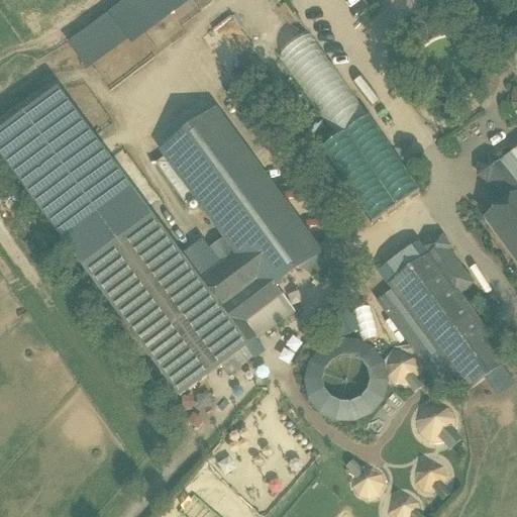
[(129,0),(150,28),(190,0),(129,0)]
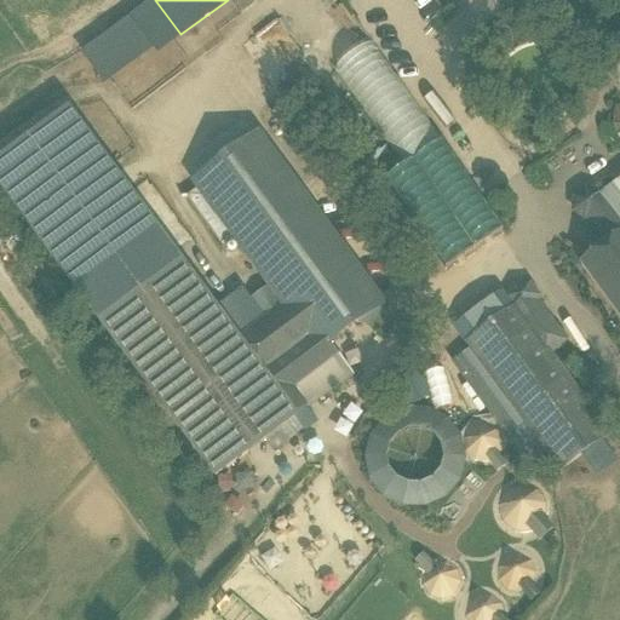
[(104,82),(151,46),(126,15),(80,51),(104,82)]
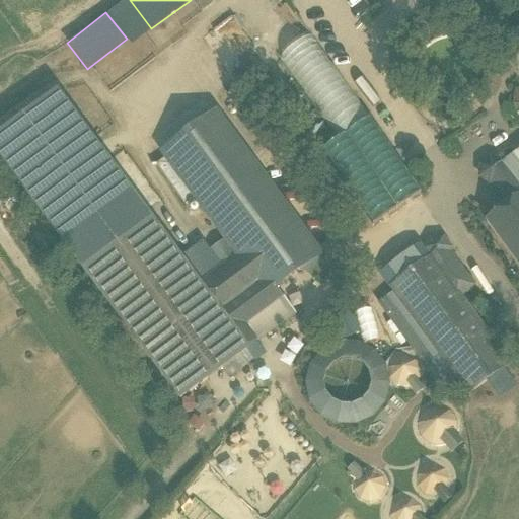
[(366,118),(312,31),(281,51),(335,137),(366,118)]
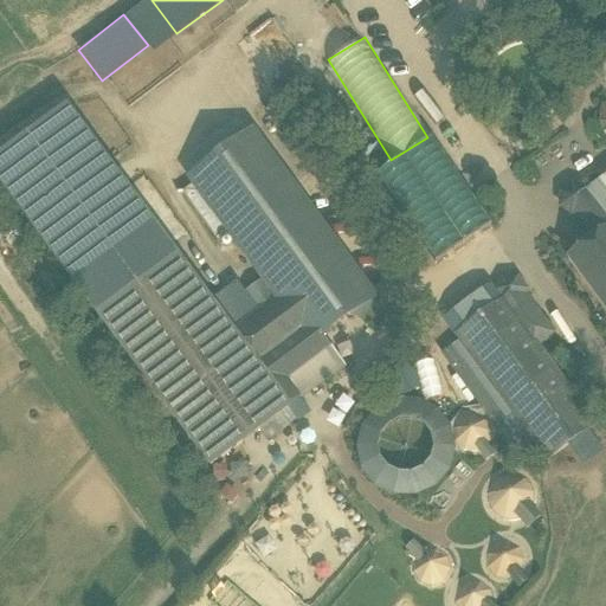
[(605,52),(591,63),(605,85),(605,52)]
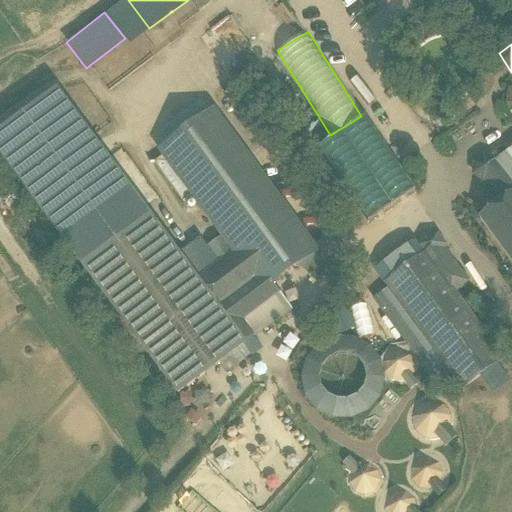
[(127,191),(55,94),(0,134),(0,153),(63,239),(127,191)]
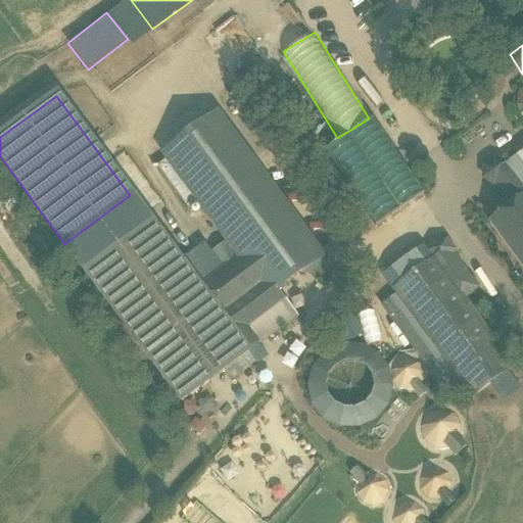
[(232,111),(182,150),(262,252),(218,285),(165,218),(88,277),(184,400),(262,341),(236,308),(270,282),(280,295),(339,249),(232,111)]
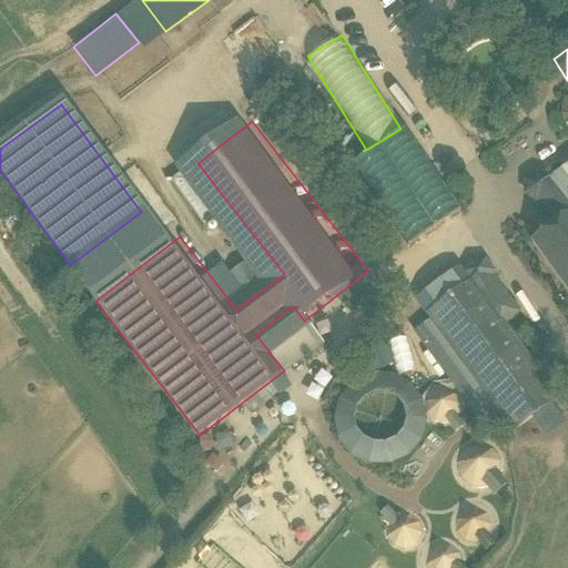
[(547,184),(567,212),(567,168),(551,181),(547,184)]
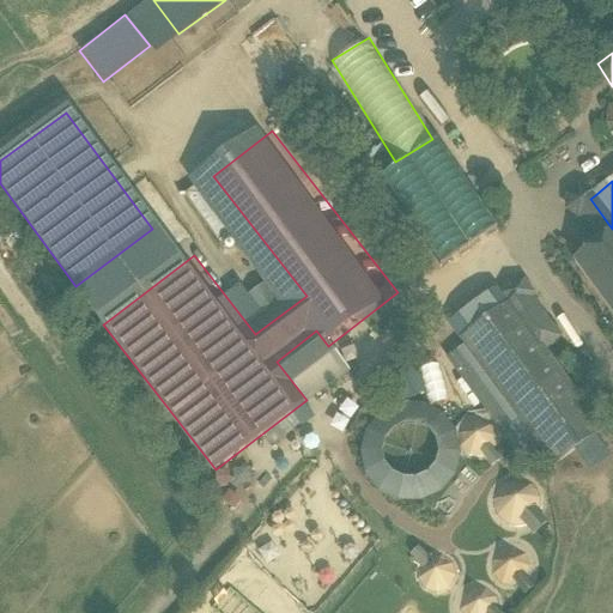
[(594,236),(602,243),(612,235),(612,229),(590,199),(595,195),(580,188),(566,196),(565,212),(577,220),(584,222),(594,236)]
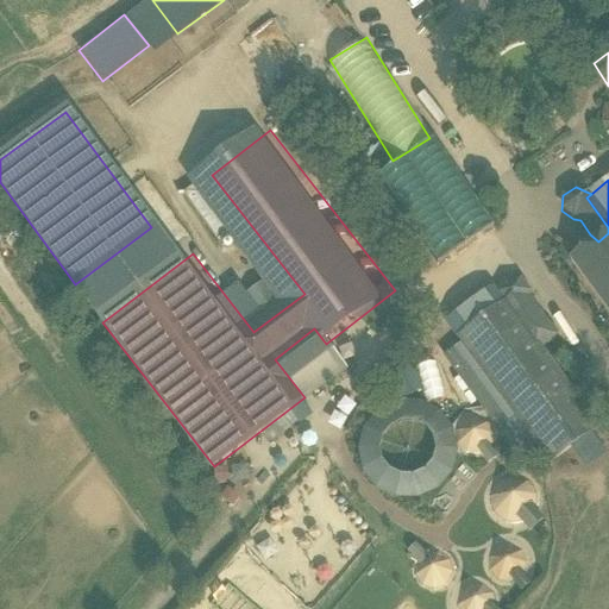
[(608,315),(608,233),(598,242),(570,263),(608,315)]
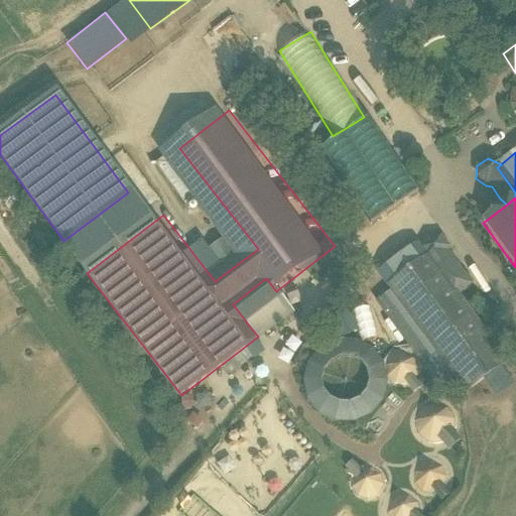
[(429,260),(390,289),(467,392),(506,363),(429,260)]
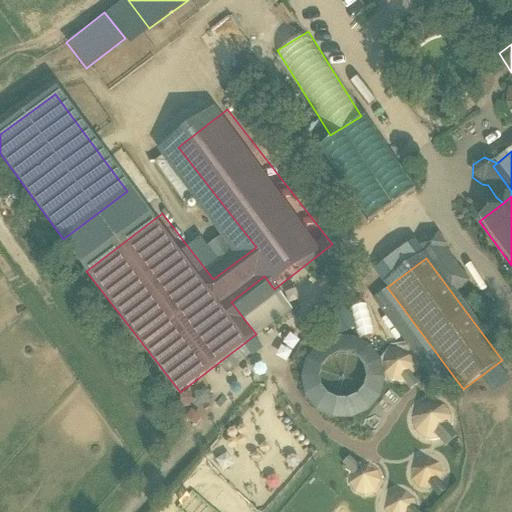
[(389,378),(395,381),(402,381),(409,378),(414,372),(415,365),(413,358),(409,352),(402,349),(395,349),(388,352),(384,358),(382,365),(384,372),(389,378)]
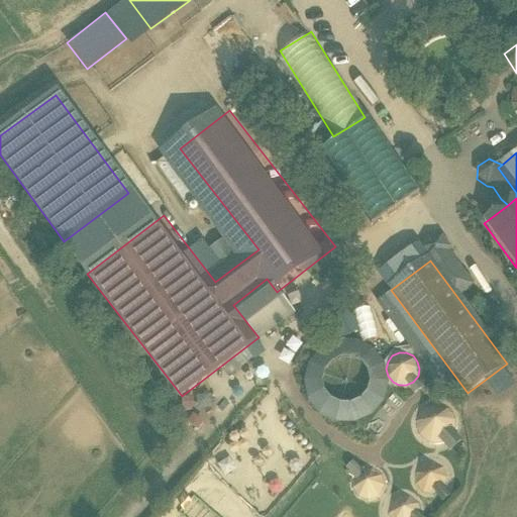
[(427,442),(435,443),(444,441),(450,435),(454,427),(453,418),(449,410),(442,405),(433,404),(425,406),(418,412),(415,420),(415,429),(419,437),(427,442)]
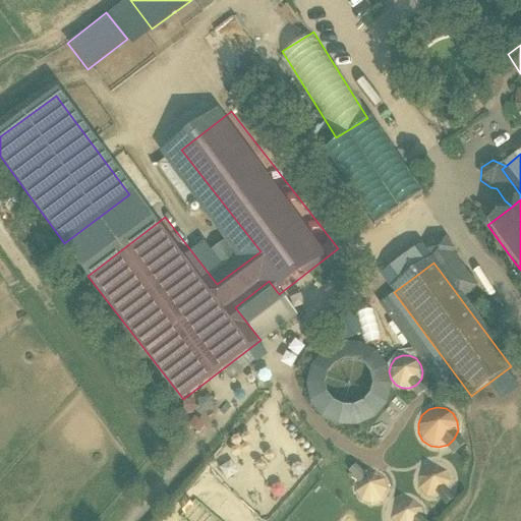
[(419,488),(424,495),(432,497),(440,495),(446,488),(448,481),(446,473),(441,467),(432,465),(424,467),(419,473),(417,480),(419,488)]
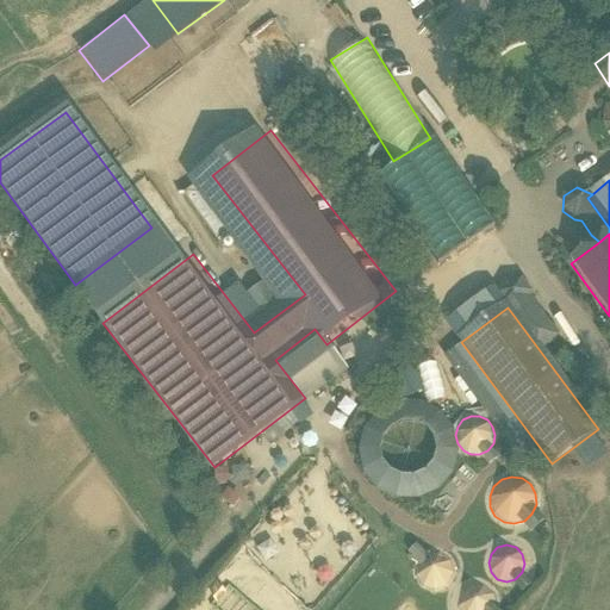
[(419,584),(428,589),(437,589),(446,584),(450,576),(450,566),(446,558),(437,553),(428,553),(419,558),(415,566),(415,576),(419,584)]
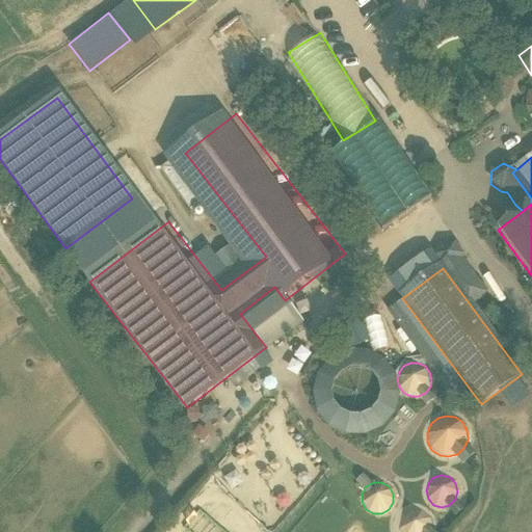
[(428,531),(431,526),(429,517),(424,511),(416,509),(408,510),(401,516),(399,524),(400,531),(428,531)]
